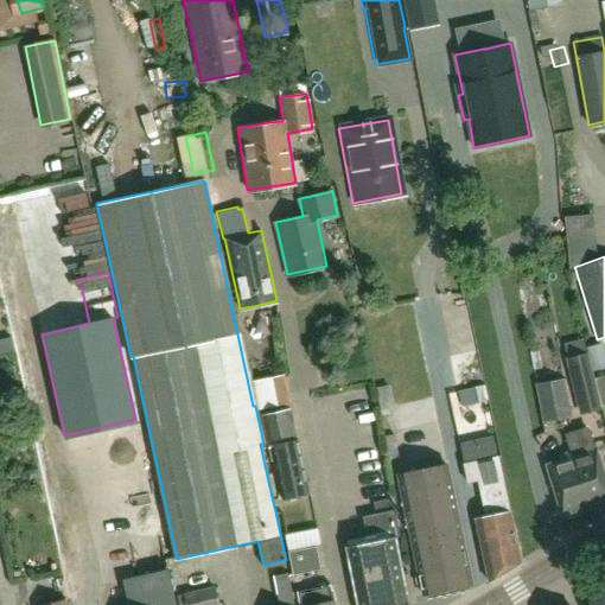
[(583,350),(565,355),(570,374),(568,374),(578,412),(599,407),(598,405),(591,377),(588,370),(583,350)]
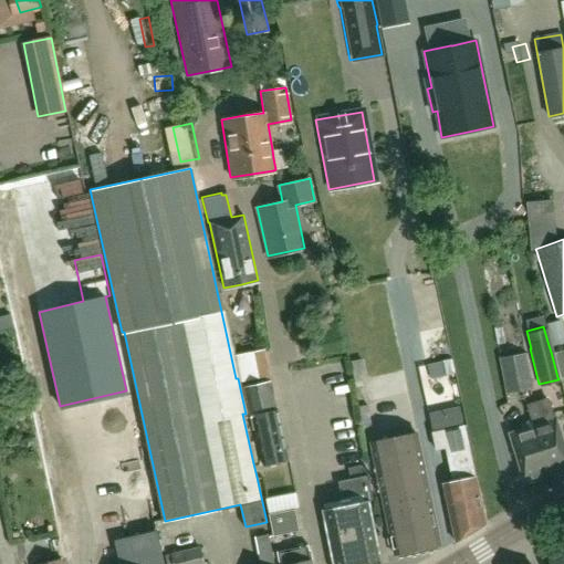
[(563,348),(551,352),(557,377),(559,377),(563,375),(563,348)]
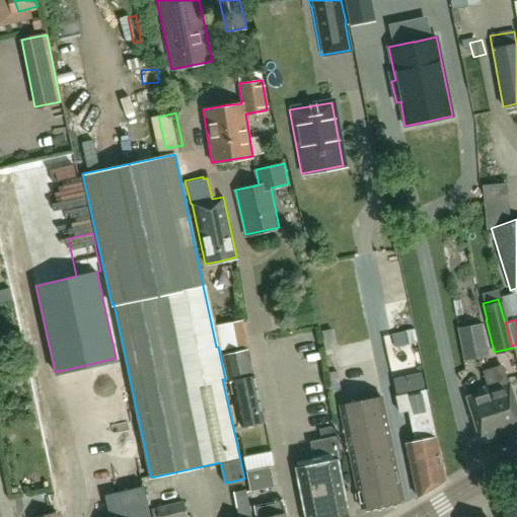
[(479,323),(457,328),(463,359),(486,355),(479,323)]
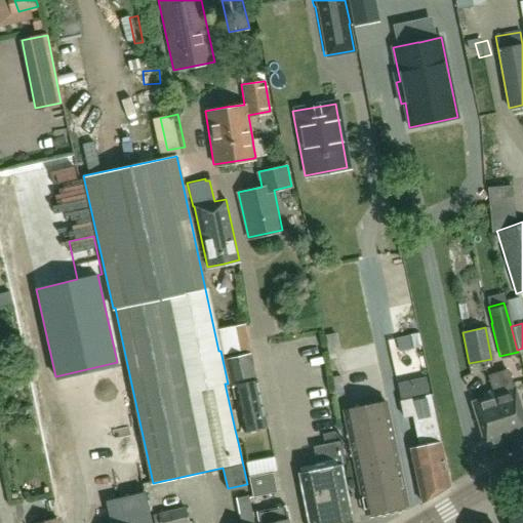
[(248,348),(226,353),(235,396),(236,396),(243,431),(245,431),(266,427),(267,426),(259,392),(258,392),(256,380),(255,380),(248,348)]
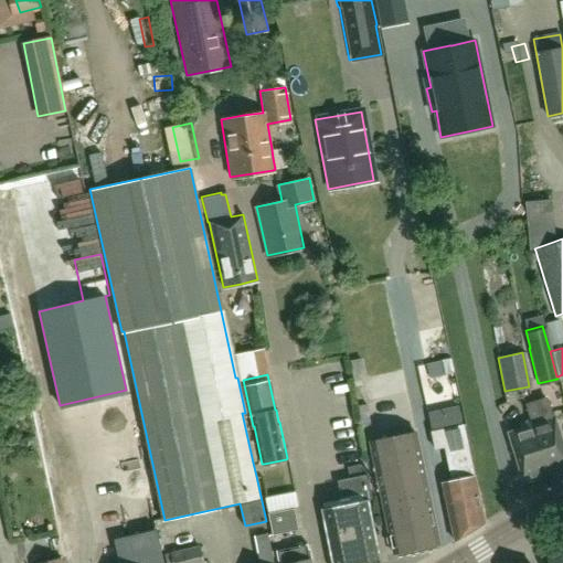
[(562,444),(554,417),(552,418),(545,396),(522,403),(529,425),(531,424),(545,473),(562,467),(562,444)]
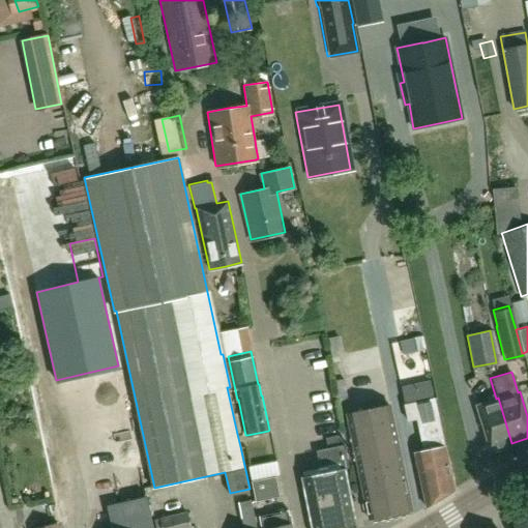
[(490,450),(511,443),(498,398),(496,399),(475,405),(490,450)]
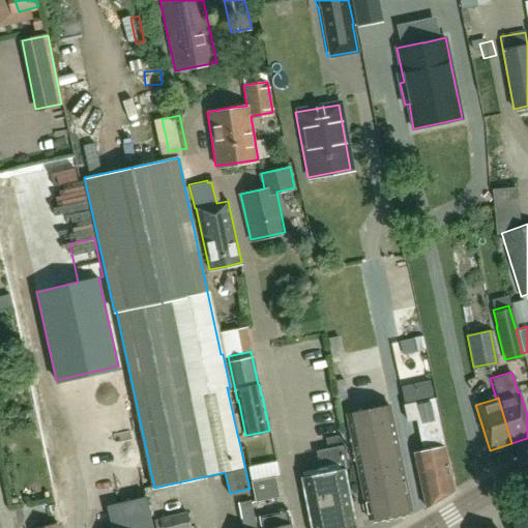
[(423,451),(445,447),(435,399),(405,405),(408,421),(417,419),(423,451)]
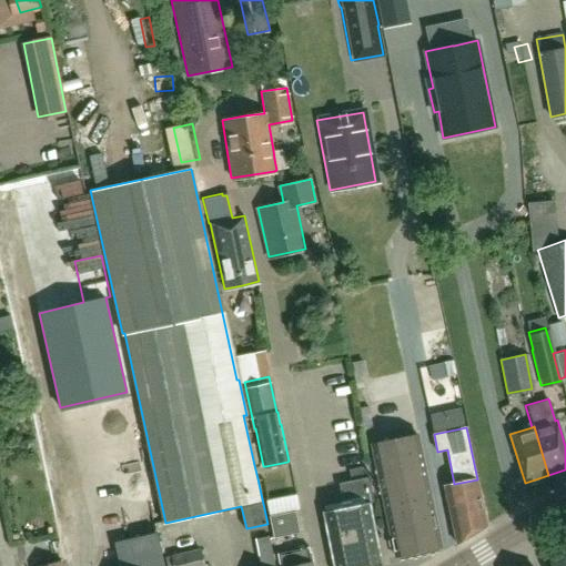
[(441,545),(416,434),(371,444),(394,555),(441,545)]
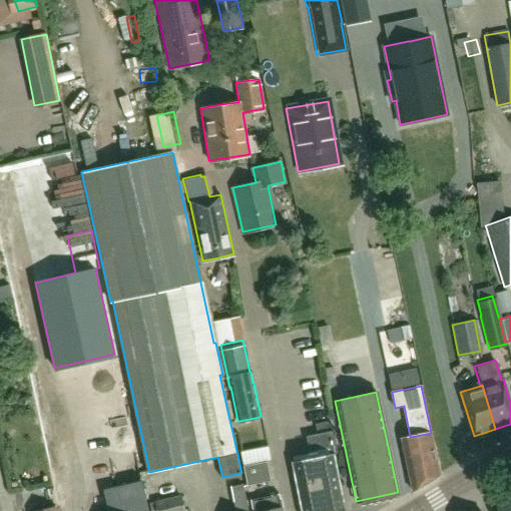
[(330,430),(315,433),(304,436),(308,457),(333,453),(336,452),(331,430),(330,430)]
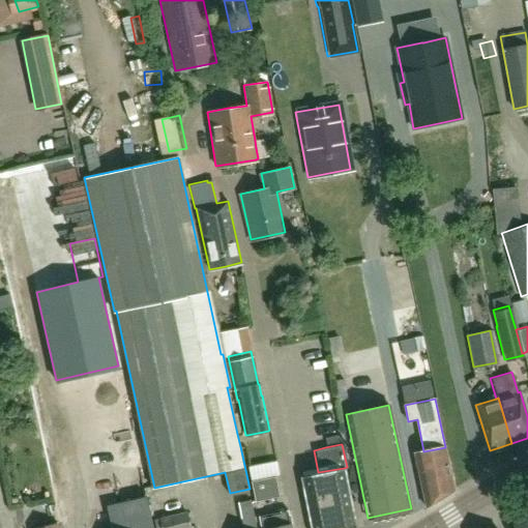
[(445,447),(423,451),(414,453),(426,507),(453,490),(445,447)]
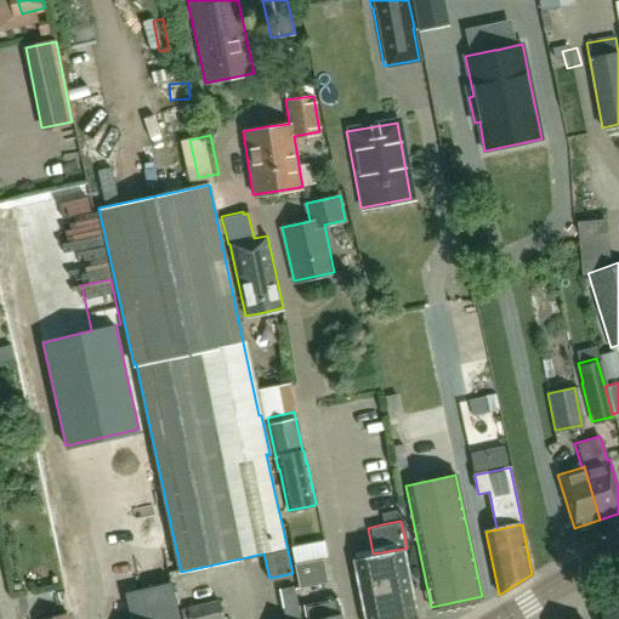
[(403,549),(373,554),(350,560),(362,618),(415,618),(418,618),(403,549)]
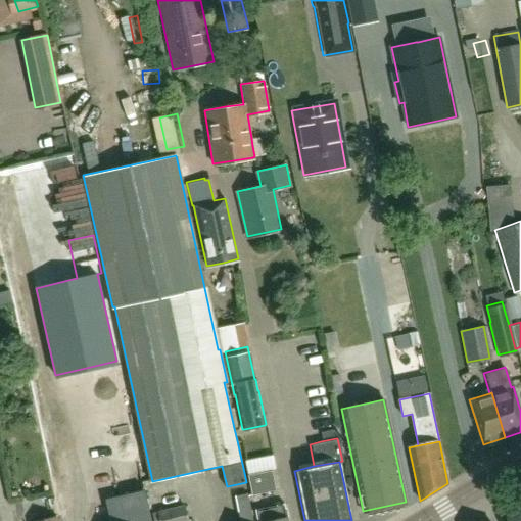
[(270,469),(246,473),(250,493),(274,489),(270,469)]
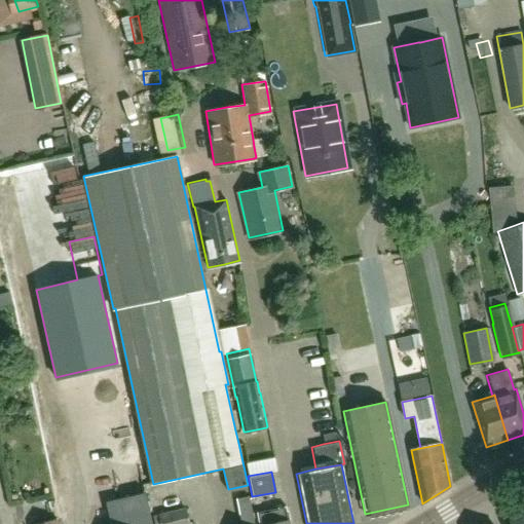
[(152,523),(145,491),(110,499),(115,523),(152,523)]
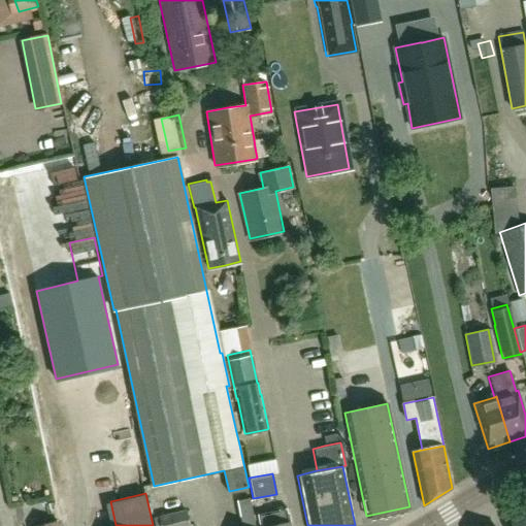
[(254,525),(249,497),(236,500),(241,525),(254,525)]
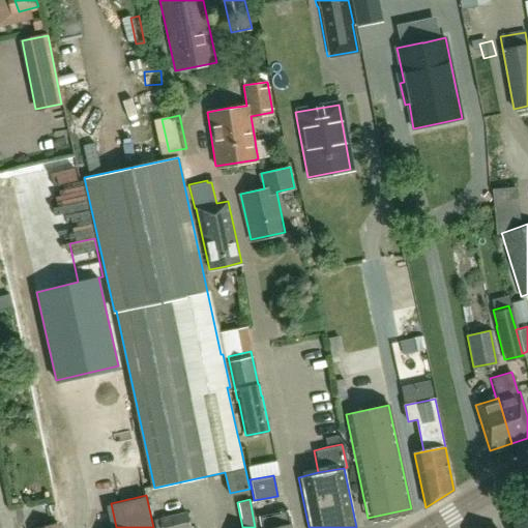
[(291,527),(288,509),(258,516),(260,527),(291,527)]
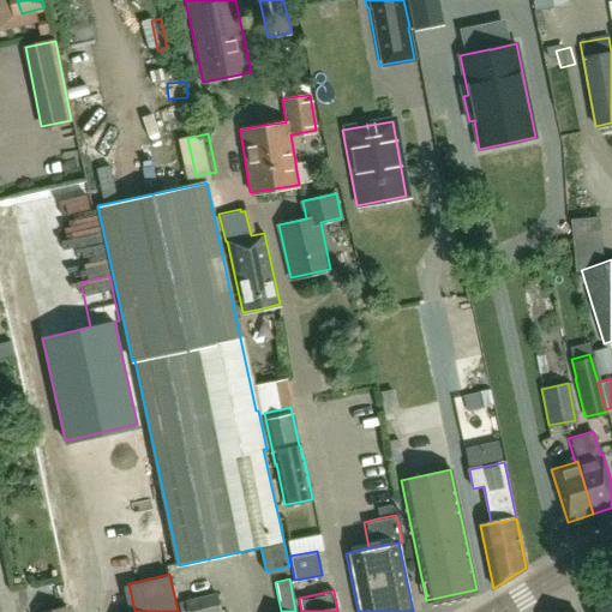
[(220,611),(216,594),(185,600),(187,611),(220,611)]
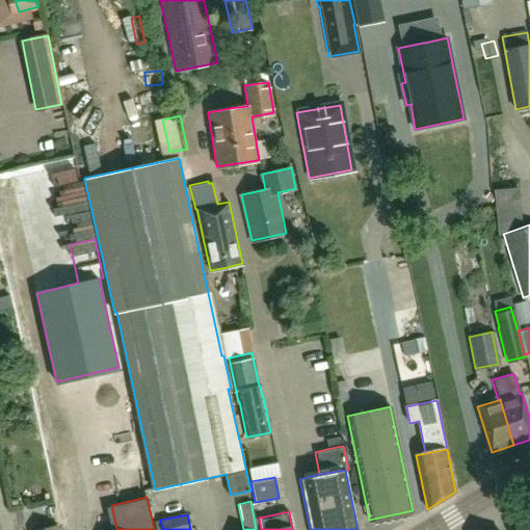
[(529,529),(529,518),(512,522),(514,529),(529,529)]
